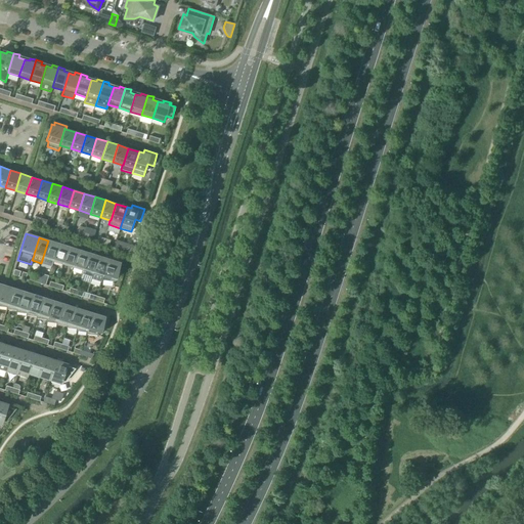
[(51,266),(53,261),(58,244),(48,241),(41,263),(51,266)]
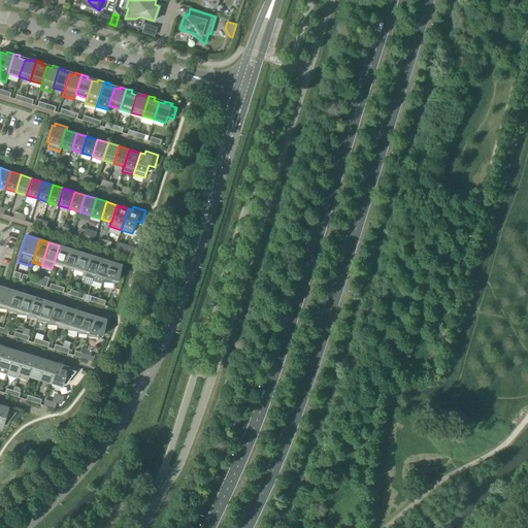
[(54,263),(64,266),(69,250),(59,245),(54,263)]
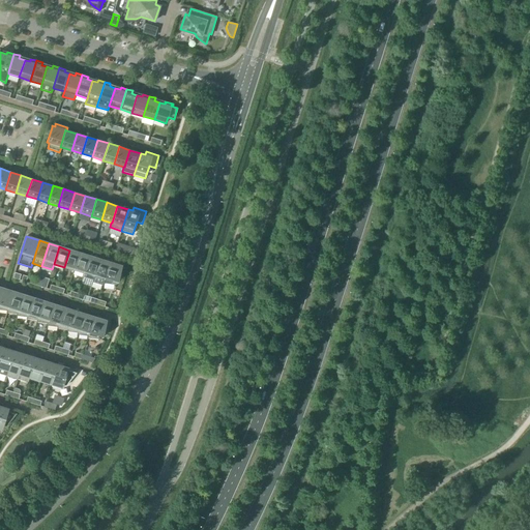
[(64,267),(74,270),(79,254),(69,251),(64,267)]
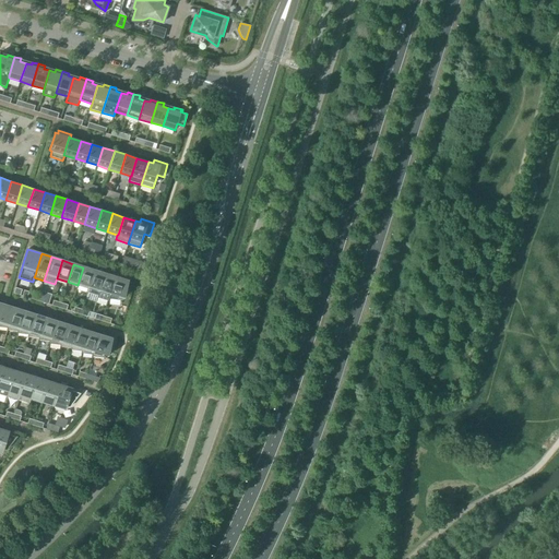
[(78,285),(88,288),(94,271),(83,268),(78,285)]
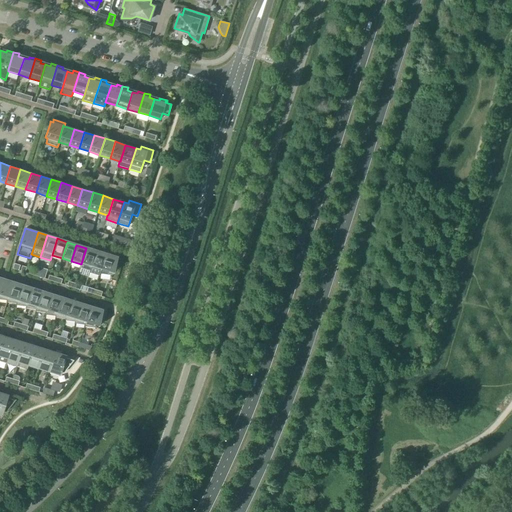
[(80,268),(90,271),(96,251),(86,248),(81,264),(80,268)]
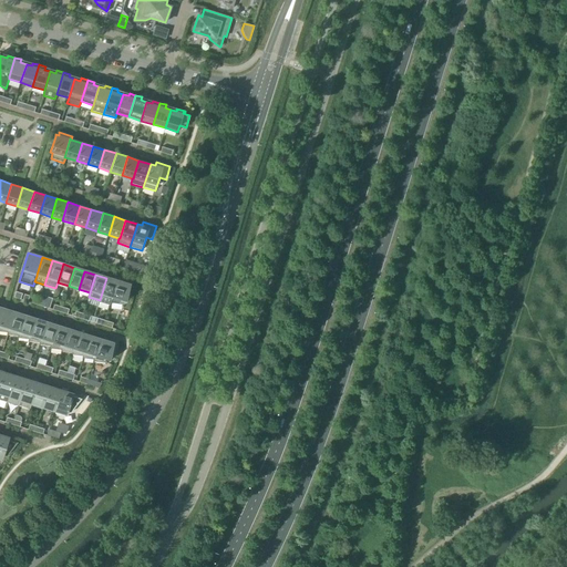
[(106,278),(100,300),(99,302),(110,306),(111,303),(110,303),(111,299),(112,299),(117,281),(106,278)]
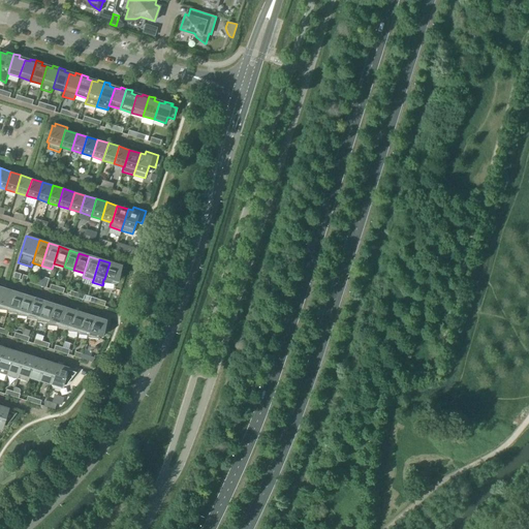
[(121,266),(110,262),(104,279),(103,279),(102,283),(103,283),(115,284),(121,266)]
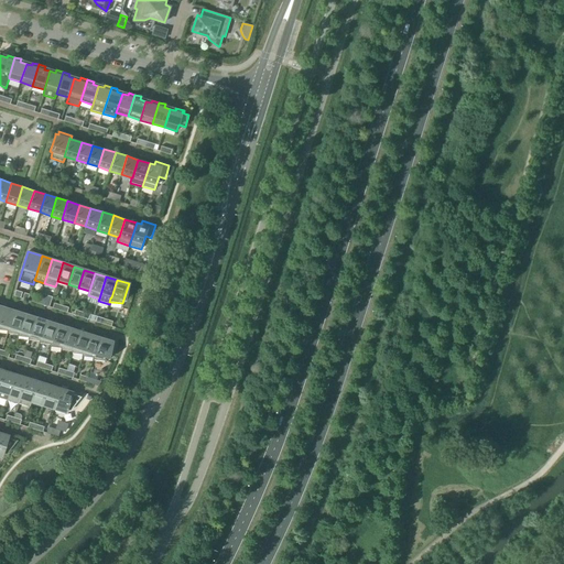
[(0,329),(8,331),(14,311),(3,307),(0,318),(0,329)]
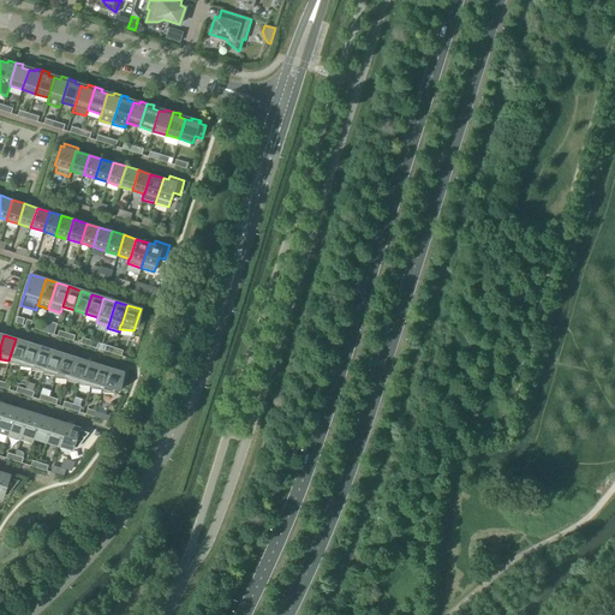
[(7,363),(21,364),(21,365),(28,342),(16,339),(9,360),(7,363)]
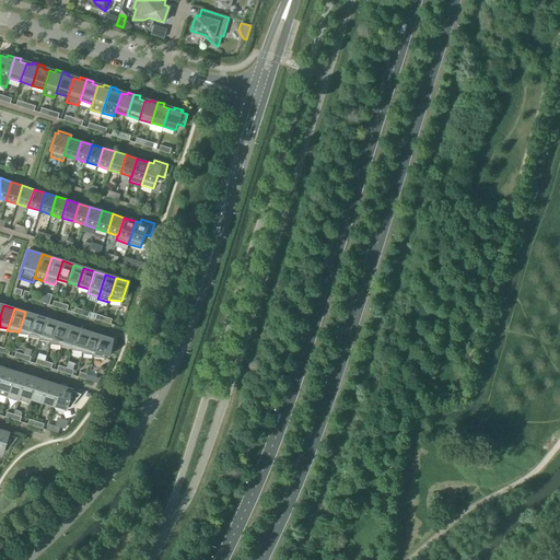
[(18,334),(28,336),(30,336),(35,315),(25,312),(19,333),(19,331),(18,334)]
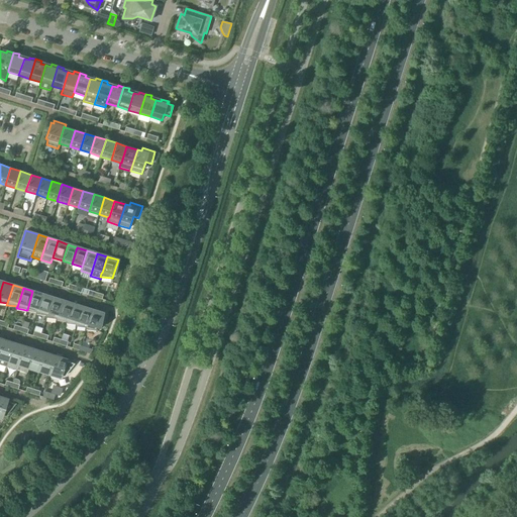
[(26,311),(36,313),(42,295),(32,291),(27,310),(26,310),(26,311)]
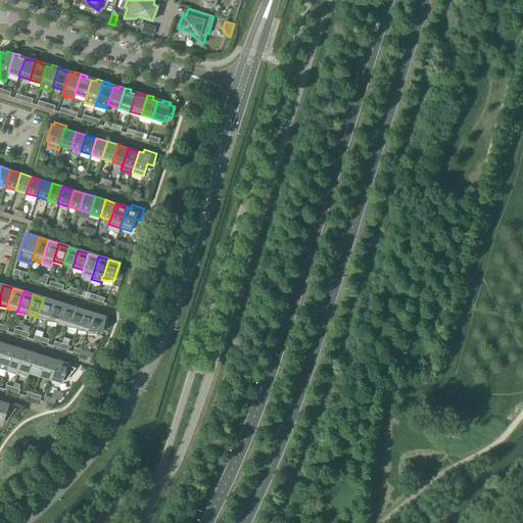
[(37,318),(47,320),(53,301),(43,298),(37,317),(37,318)]
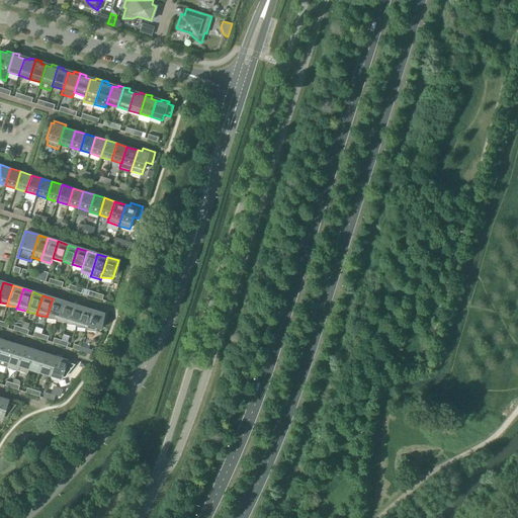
[(46,318),(56,320),(57,320),(63,301),(53,298),(47,317),(46,318)]
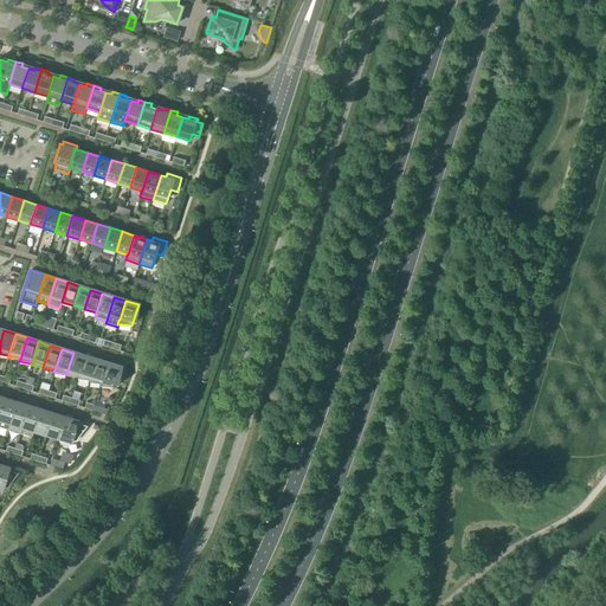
[(65,375),(77,378),(78,378),(84,356),(73,353),(66,374),(65,374),(65,375)]
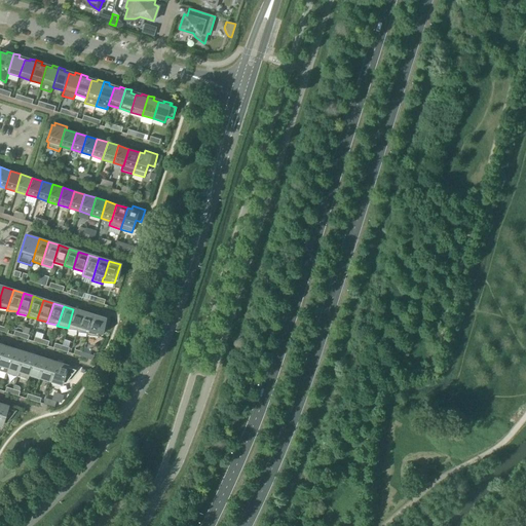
[(67,329),(77,331),(83,312),(73,309),(68,328),(67,328),(67,329)]
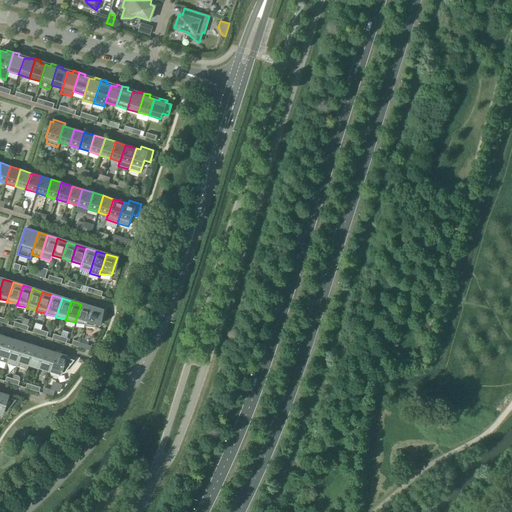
[(75,323),(85,325),(91,307),(81,304),(75,322),(75,323)]
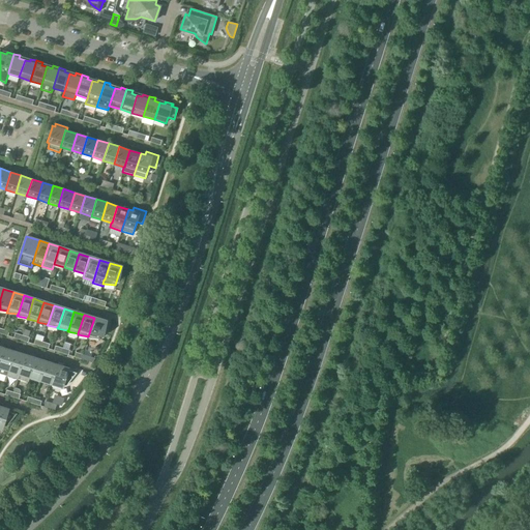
[(88,336),(87,337),(99,340),(106,321),(94,318),(88,336)]
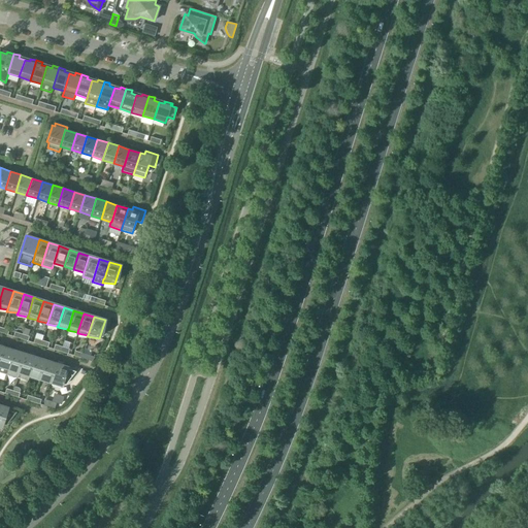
[(0,372),(6,374),(14,351),(3,348),(0,358),(0,372)]
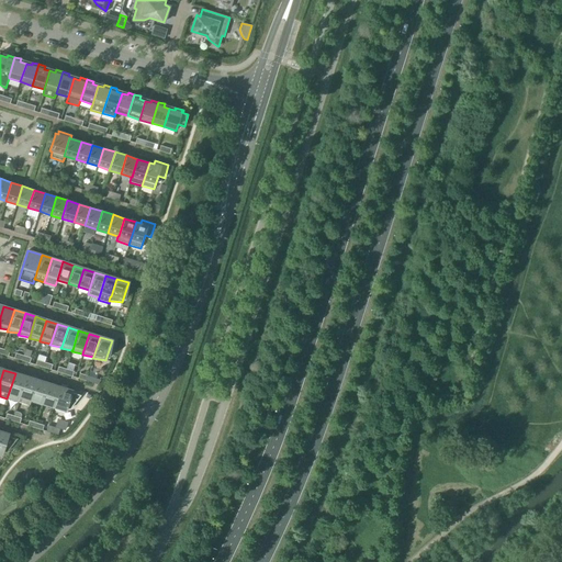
[(7,398),(19,402),(26,377),(15,373),(7,398)]
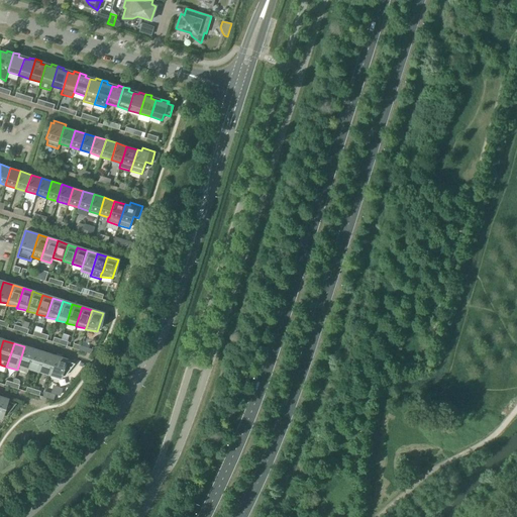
[(27,374),(29,368),(34,350),(24,346),(17,370),(27,374)]
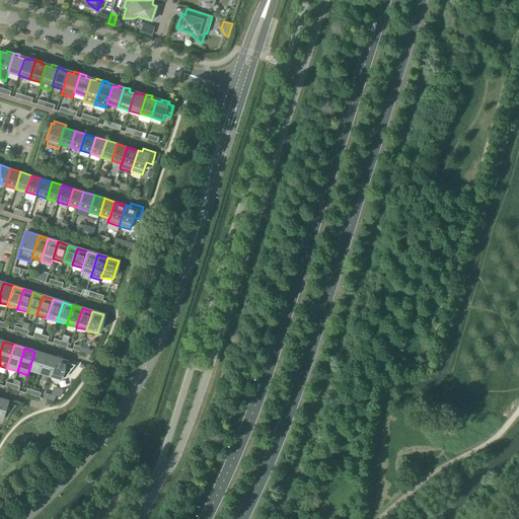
[(29,369),(40,372),(45,355),(34,352),(29,369)]
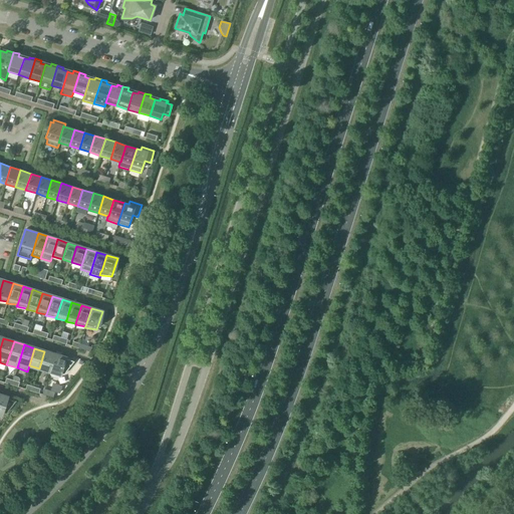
[(39,368),(49,371),(55,354),(44,351),(39,368)]
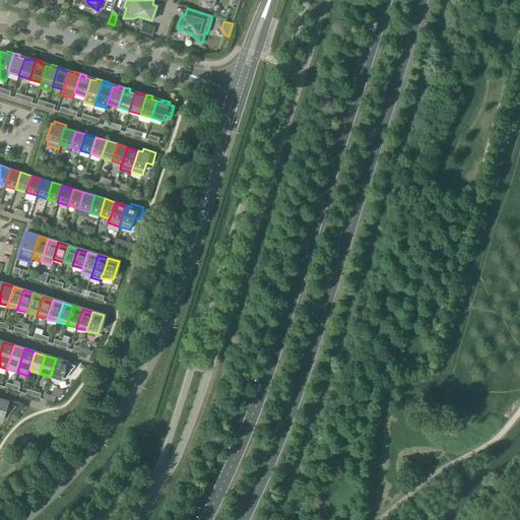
[(56,359),(50,376),(61,380),(62,378),(65,379),(75,366),(66,363),(56,359)]
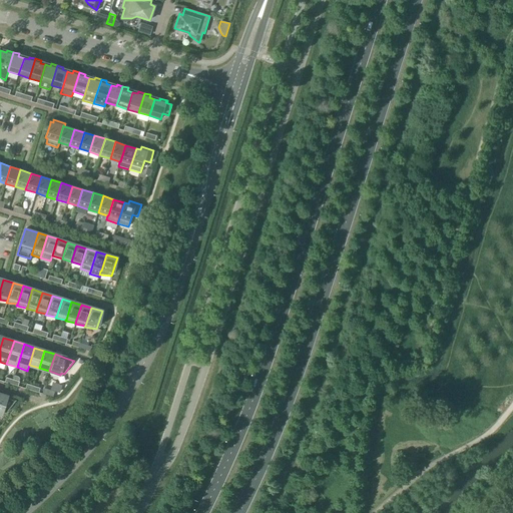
[(42,394),(52,398),(54,392),(44,389),(42,394)]
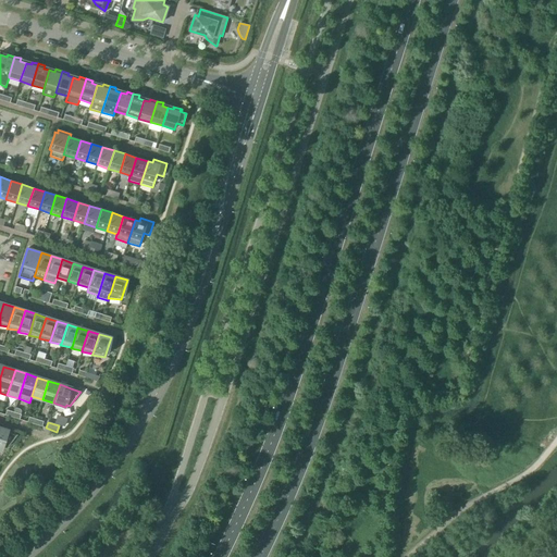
[(0,428),(0,448),(2,449),(3,447),(7,448),(17,435),(8,432),(9,431),(0,428)]
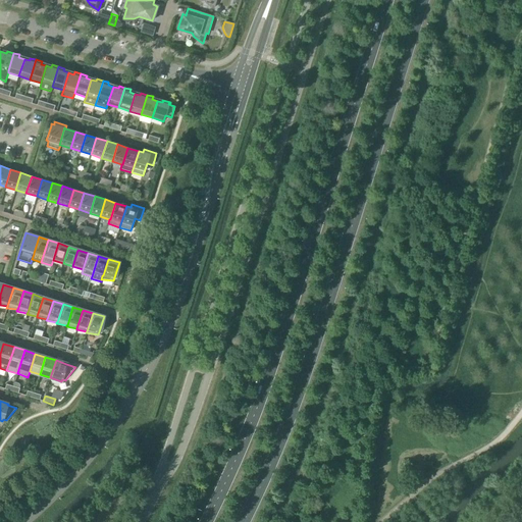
All buildings are outlined.
